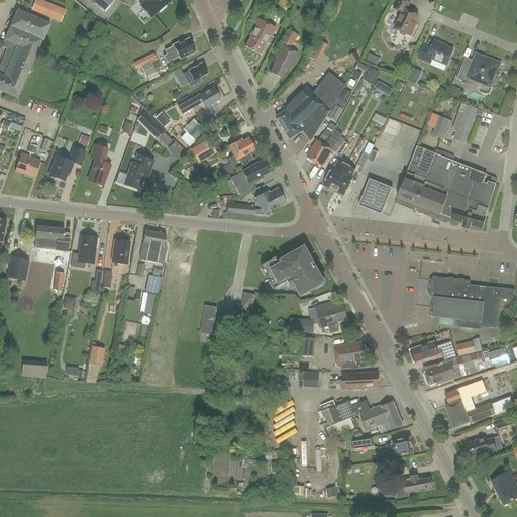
[(62,21),(66,11),(37,0),(34,9),(62,21)]
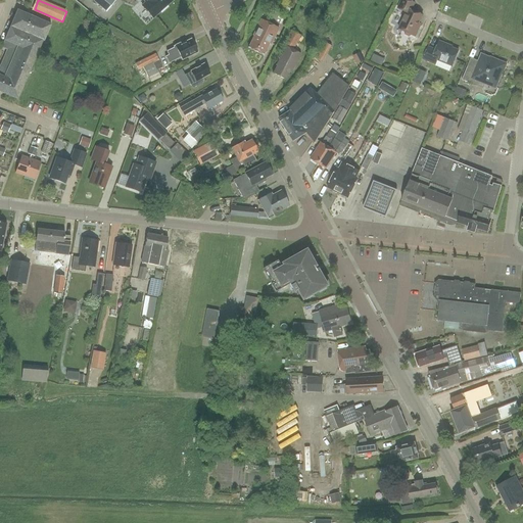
[(93,0),(106,11),(115,1),(113,0),(93,0)]
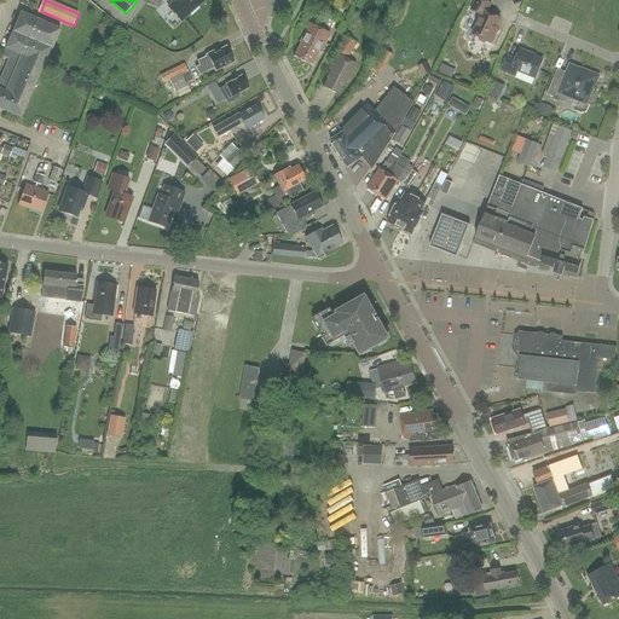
[(171,0),(173,3),(171,5),(184,19),(190,13),(191,15),(198,9),(197,6),(204,0),(171,0)]
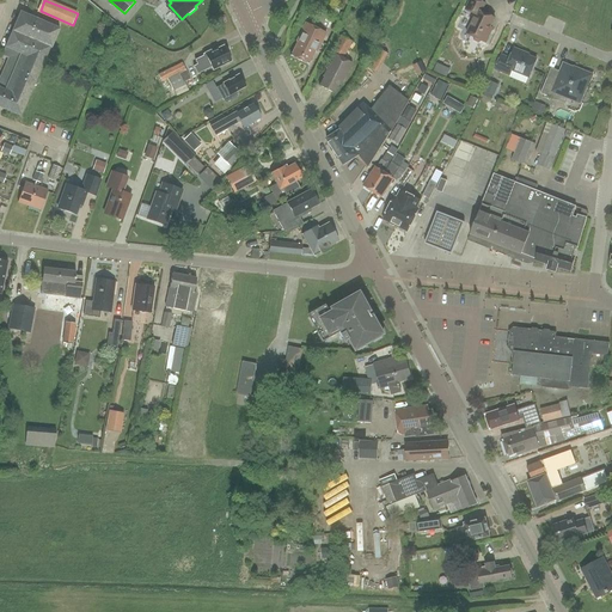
[(467,32),(487,42),(490,34),(488,32),(495,17),(482,11),(487,2),(481,0),(470,0),(466,8),(476,13),(467,32)]
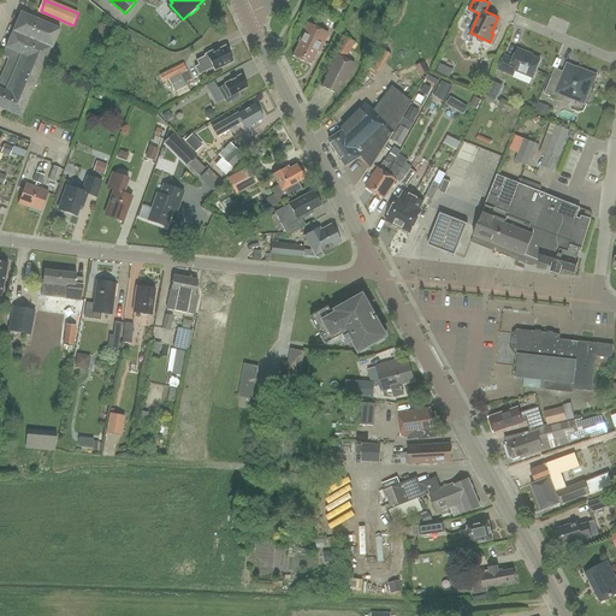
[(52,48),(60,29),(21,12),(3,55),(10,58),(0,78),(0,107),(21,117),(51,48),(52,48)]
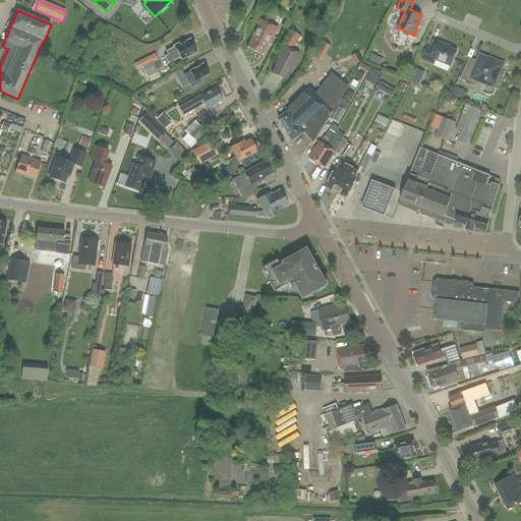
[(270,45),(278,29),(259,19),(252,36),(253,36),(247,48),(262,55),(268,44),(270,45)]
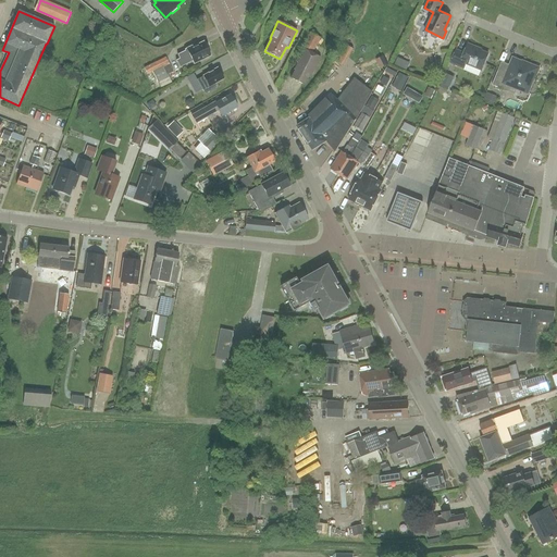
[(311,53),(320,38),(310,33),(295,62),(297,63),(293,72),(294,72),(291,77),(304,85),(308,76),(310,78),(320,57),(311,53)]
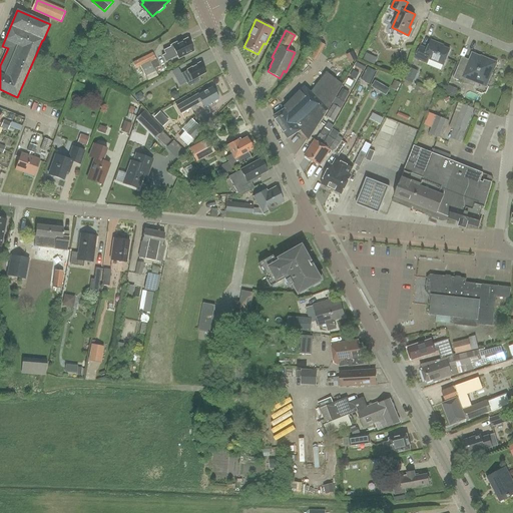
[(183,56),(193,51),(188,39),(178,44),(177,42),(170,46),(170,47),(164,50),(165,53),(162,55),(166,62),(177,56),(178,59),(182,57),(183,56)]
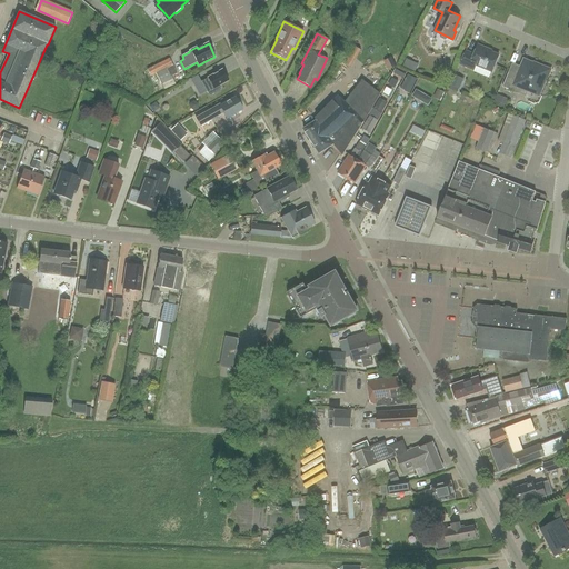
[(466,50),(461,63),(475,69),(476,65),(492,71),(499,55),(487,50),(488,48),(478,45),(475,53),(466,50)]
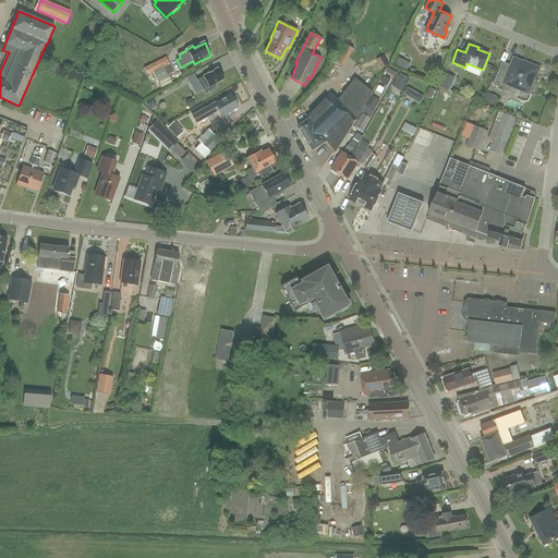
[(173,73),(167,58),(155,63),(153,59),(143,63),(148,75),(153,73),(164,68),(167,76),(168,75),(173,73)]
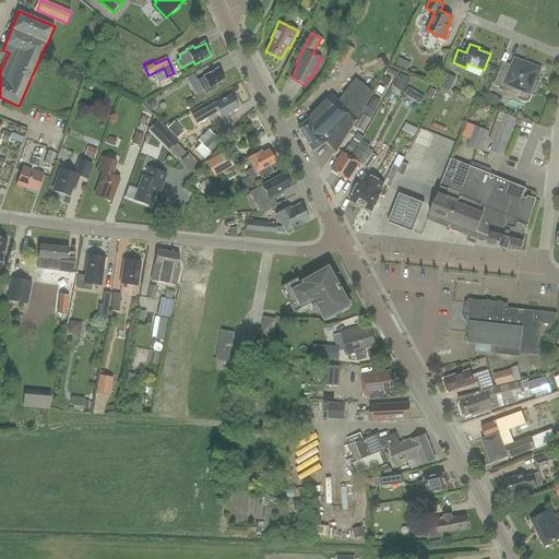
[(543,68),(533,64),(533,66),(515,58),(512,66),(503,62),(494,85),(516,95),(519,90),(530,94),(537,76),(538,78),(543,68)]
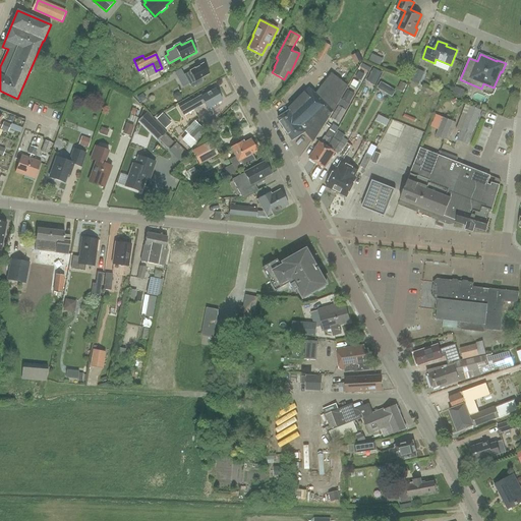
[(159,73),(157,70),(156,71),(153,63),(142,68),(148,78),(159,73)]
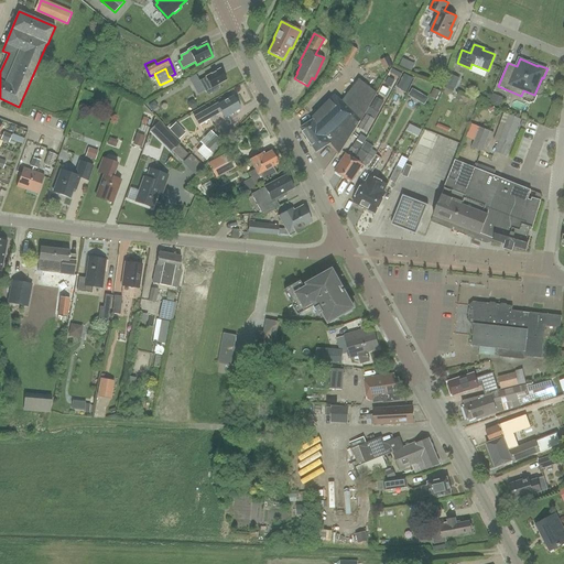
[(217,84),(226,79),(220,69),(207,77),(199,80),(208,96),(220,89),(217,84)]
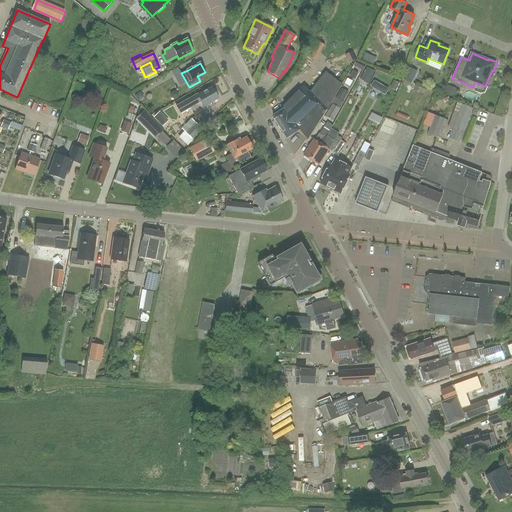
[(354,66),(363,71),(365,67),(356,63),(354,66)]
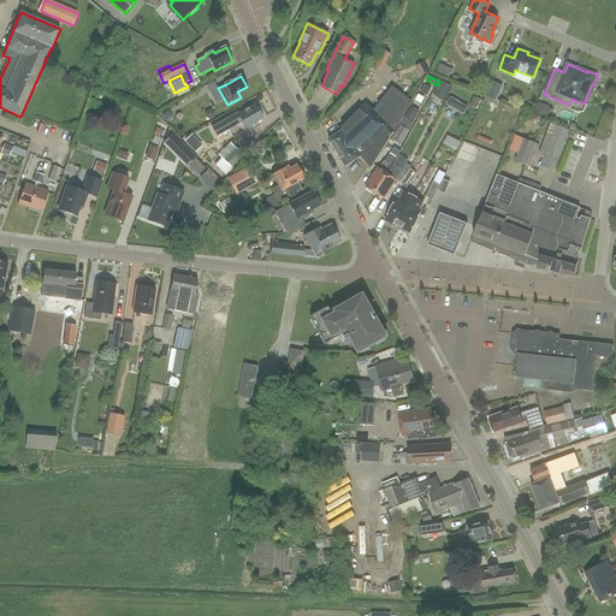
[(440,82),(431,101),(442,106),(450,88),(440,82)]
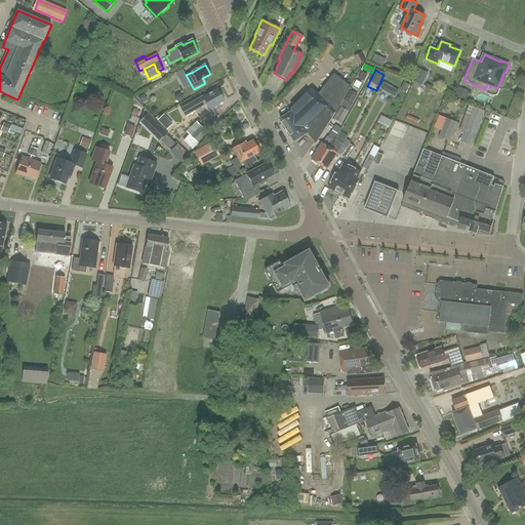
[(345,96),(352,84),(335,72),(325,85),(318,94),(312,88),(291,109),(292,112),(280,119),(294,142),(308,133),(316,145),(335,114),(345,96)]
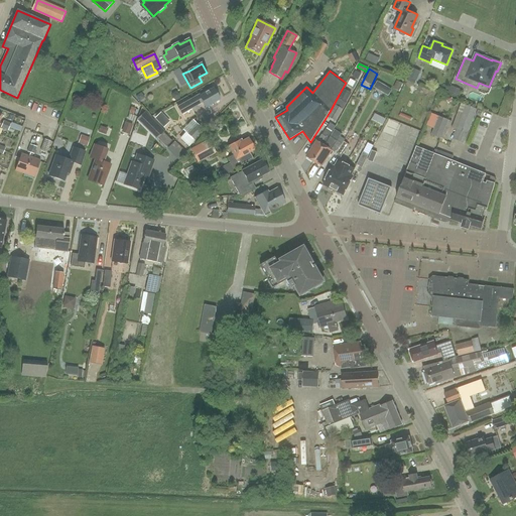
[(358,81),(361,74),(356,71),(352,78),(358,81)]
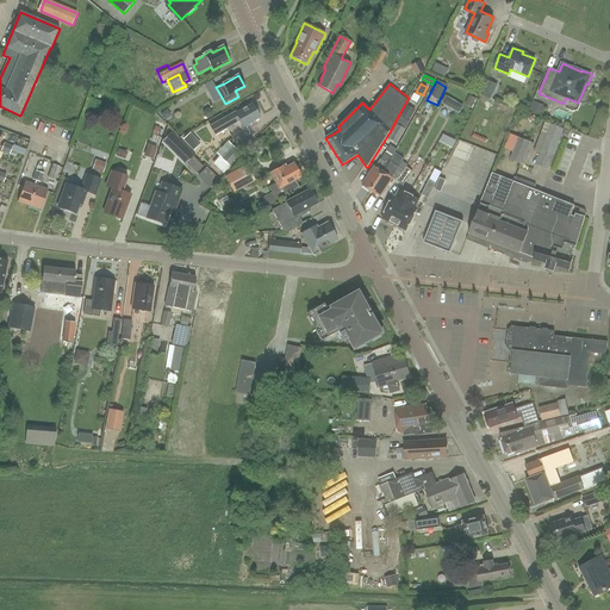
[(186,86),(173,92),(176,98),(188,92),(186,86)]
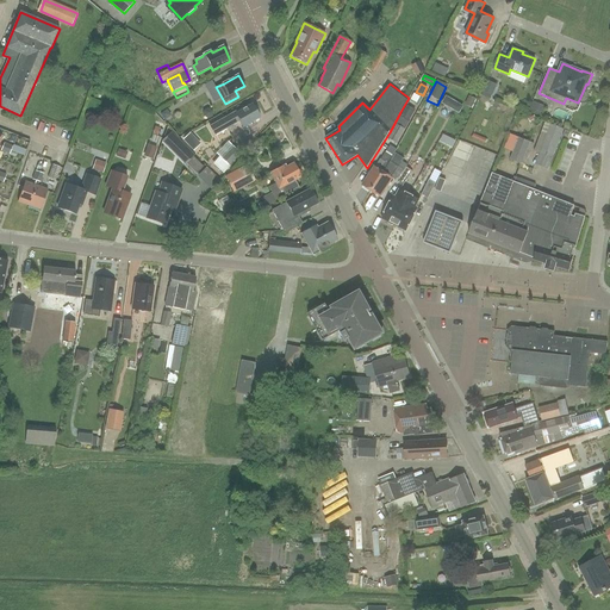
[(443,101),(458,109),(460,103),(446,95),(443,101)]
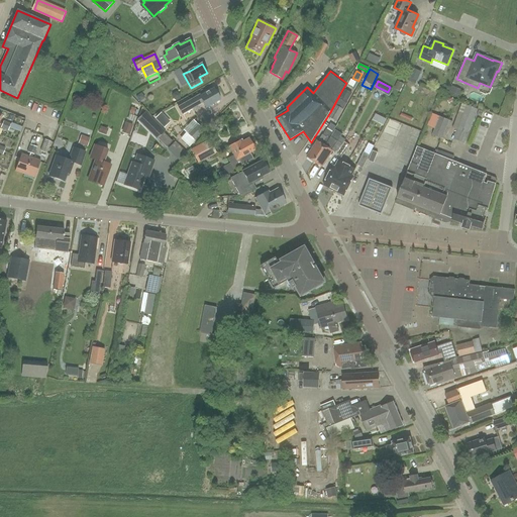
[(183,115),(204,103),(206,108),(221,100),(214,88),(200,96),(200,95),(178,107),(183,115)]
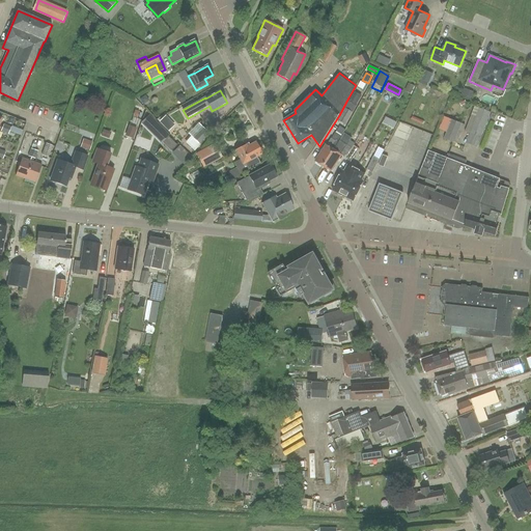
[(348,102),(356,106),(362,96),(355,92),(348,102)]
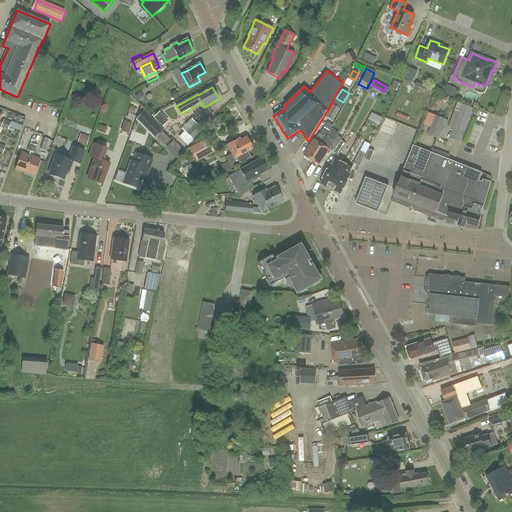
[(332,104),(340,109),(344,103),(336,98),(332,104)]
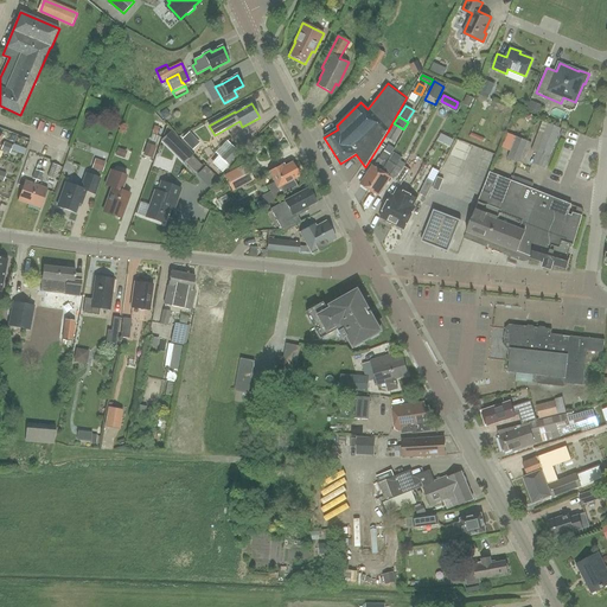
[(394,123),(385,138),(394,144),(403,129),(394,123)]
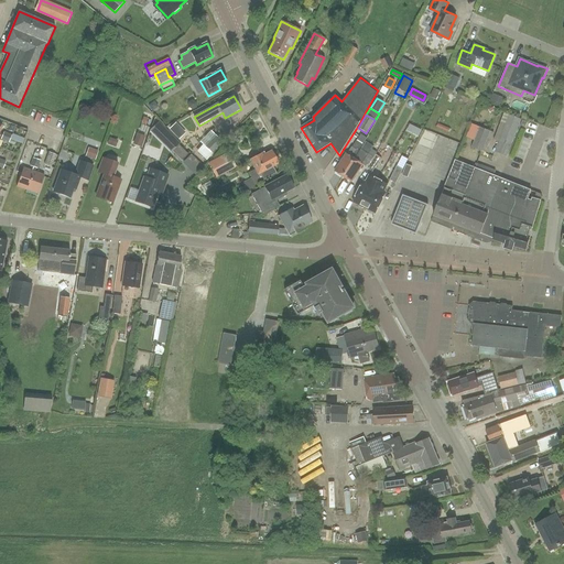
[(495,153),(507,158),(521,120),(509,116),(495,153)]
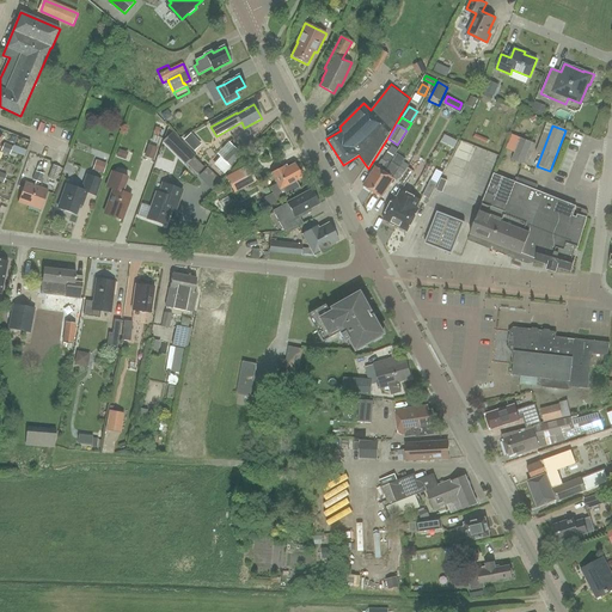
[(202,145),(191,134),(183,141),(194,152),(202,145)]
